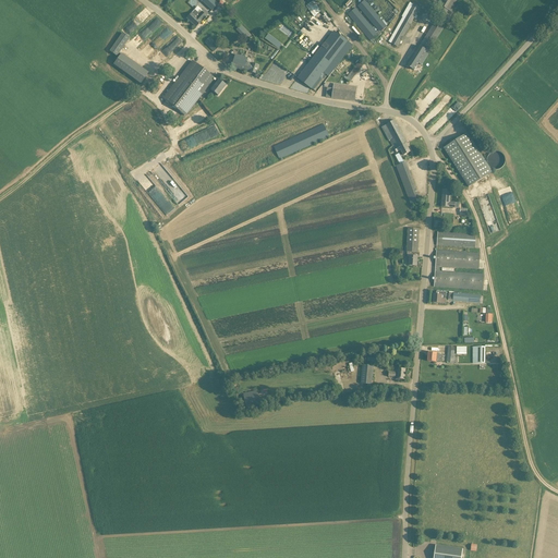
[(203,0),(202,1),(211,11),(217,4),(211,0),(203,0)]
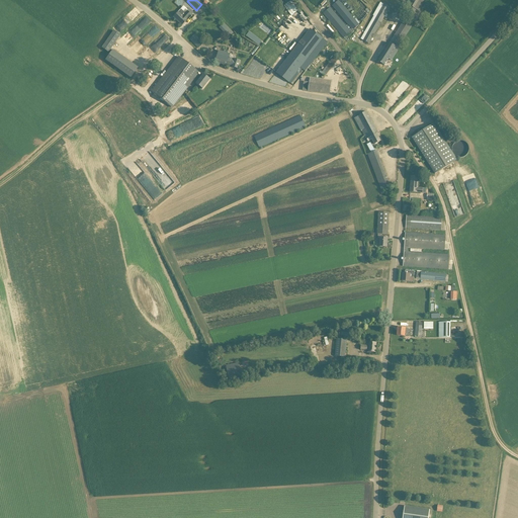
[(284,5),(290,15),(297,11),(291,0),(284,5)]
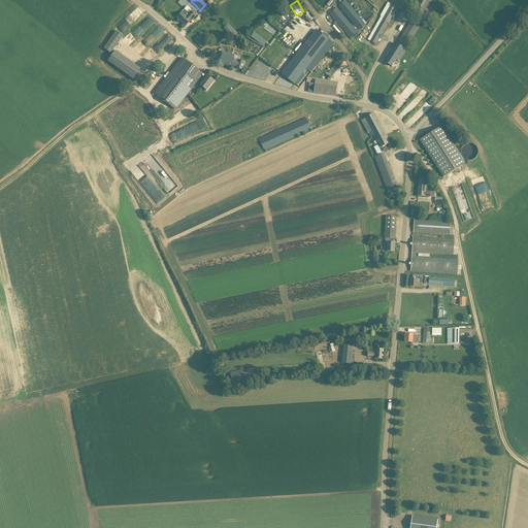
[(367,39),(376,44),(399,4),(392,0),(389,0),(380,17),(381,17),(367,39)]
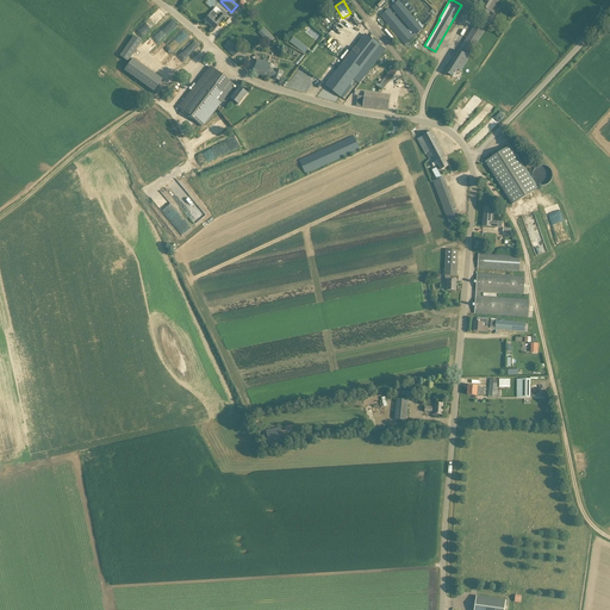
[(486,0),(483,6),(486,8),(479,19),(490,25),(493,29),(498,23),(493,20),(493,19),(487,16),(491,11),(495,13),(502,0),(486,0)]
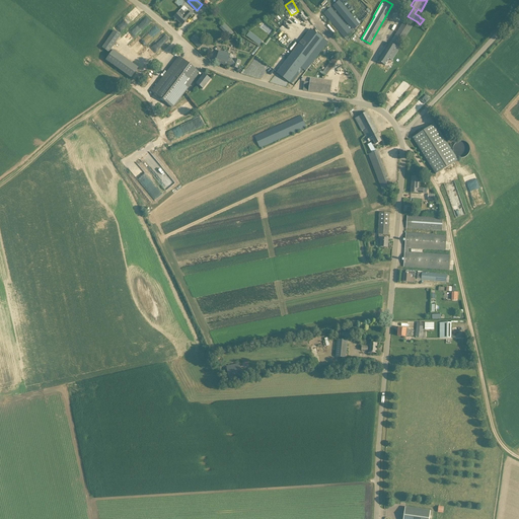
[(332,6),(352,28),(354,30),(360,25),(340,1),(332,6)]
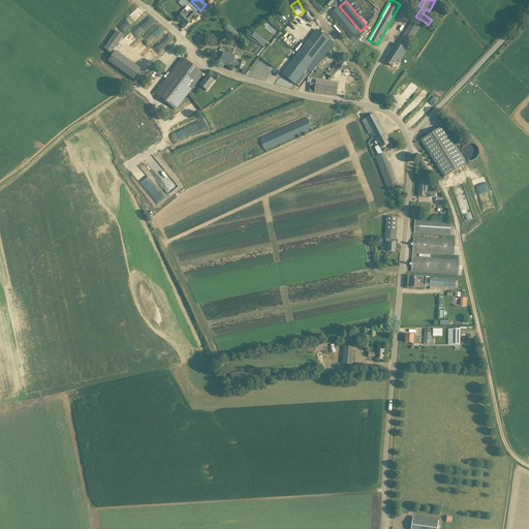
[(191,11),(190,10),(189,9),(187,11),(185,9),(177,18),(181,22),(185,26),(186,26),(195,16),(197,13),(193,8),(191,11)]
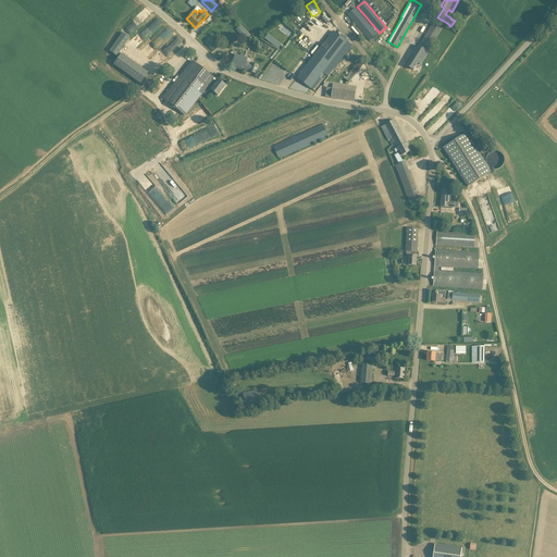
[(381,34),(380,33),(378,31),(375,32),(355,9),(347,15),(370,41),(376,35),(379,37),(381,34)]
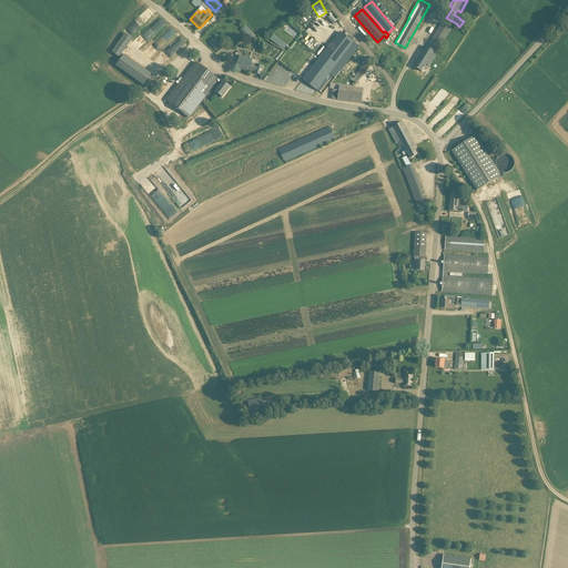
[(427,48),(436,53),(453,28),(443,21),(427,48)]
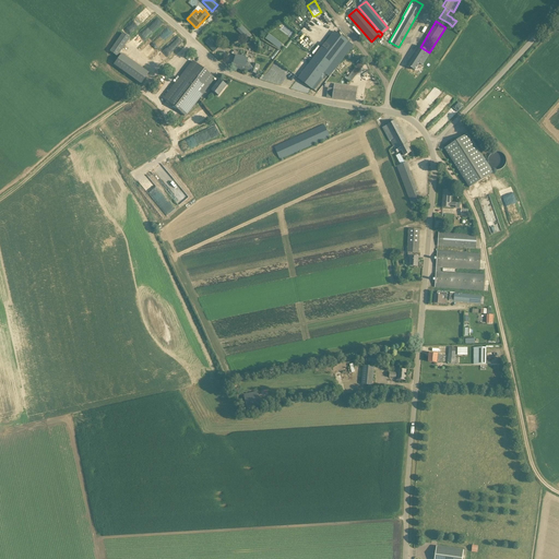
[(247,40),(252,35),(242,25),(237,30),(247,40)]
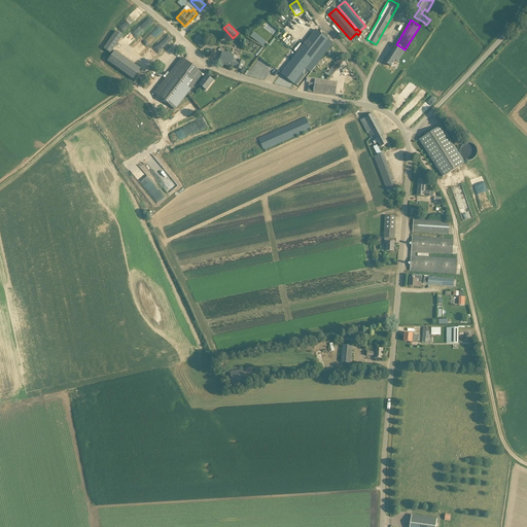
[(296,85),(313,64),(316,66),(334,43),(315,29),(281,74),(296,85)]
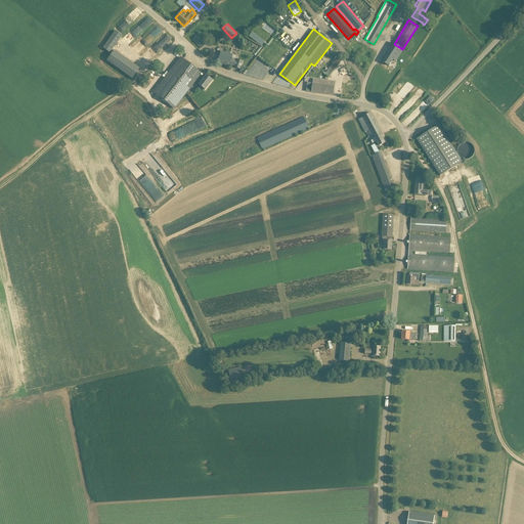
[(103,48),(110,52),(122,36),(115,31),(103,48)]
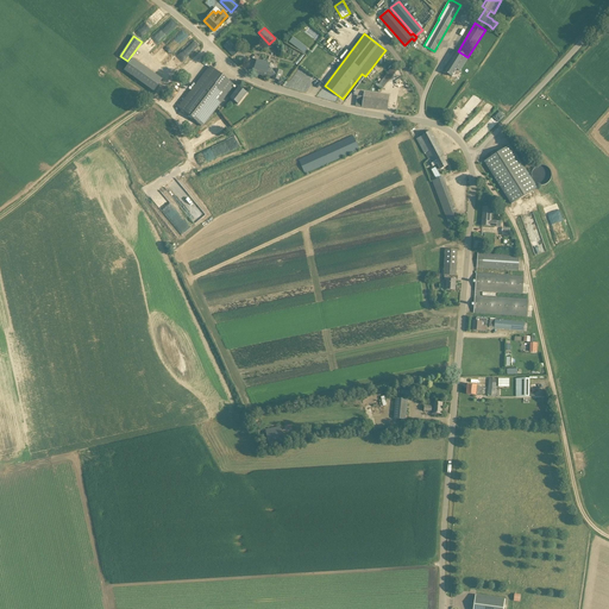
[(236,44),(233,46),(228,41),(224,46),(233,56),(238,51),(240,49),(236,44)]
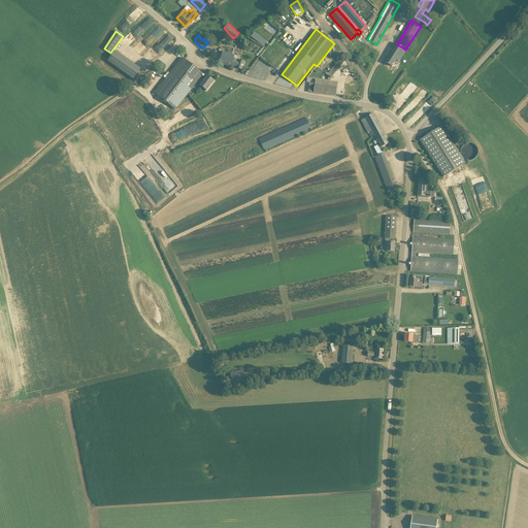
[(406,50),(405,50),(397,44),(386,62),(392,66),(396,60),(399,62),(406,50)]
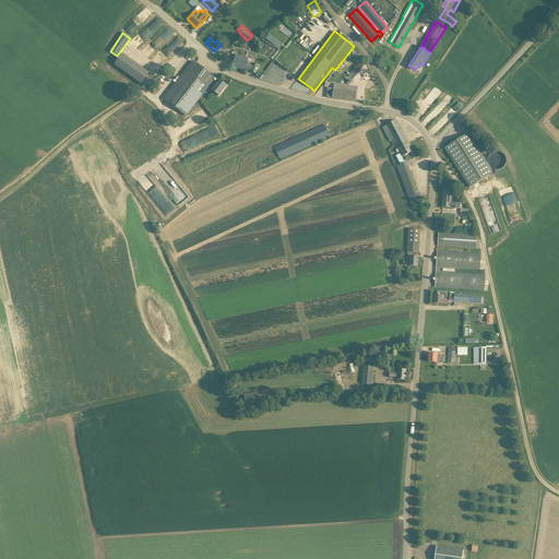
[(141,83),(147,71),(119,54),(111,64),(141,83)]
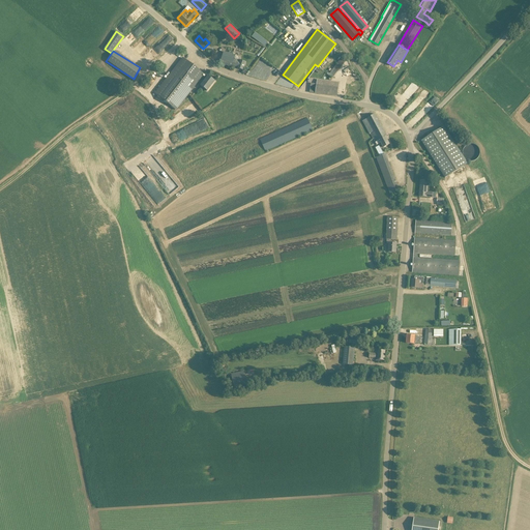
[(237,68),(243,70),(246,62),(240,61),(241,57),(236,56),(236,55),(233,54),(234,52),(230,51),(229,53),(224,52),(221,63),(237,69),(237,68)]
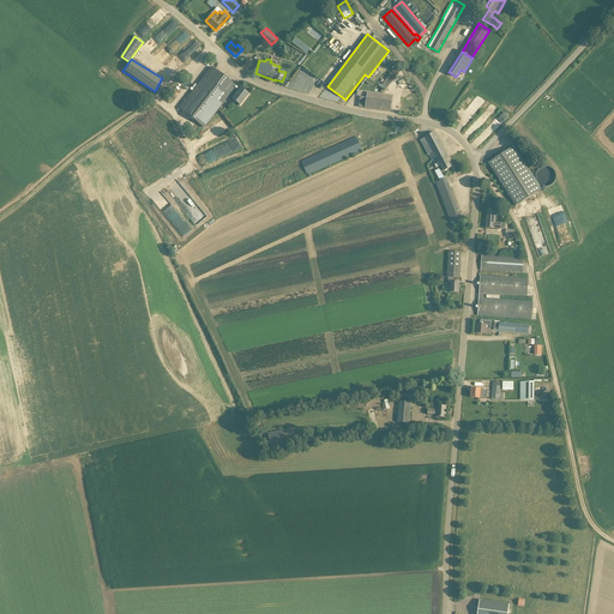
[(229,94),(233,96),(239,89),(212,67),(180,109),(203,127),(217,109),(229,94)]
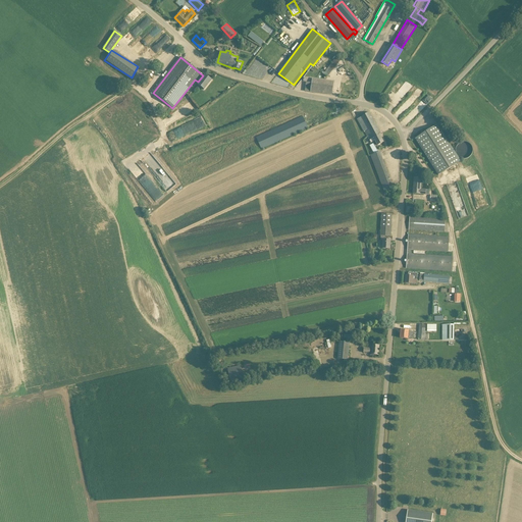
[(334,59),(323,73),(327,76),(338,62),(334,59)]
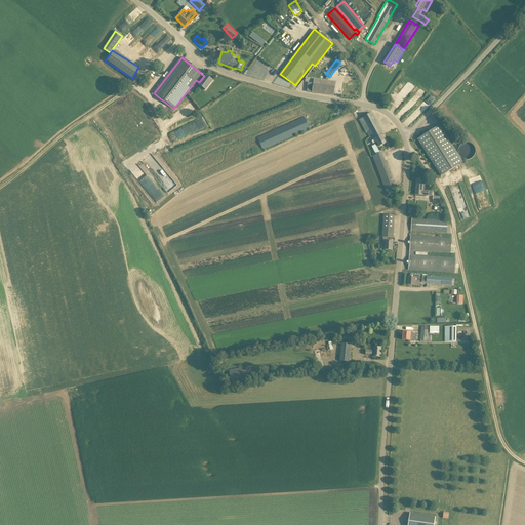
[(347,66),(340,70),(344,75),(350,72),(347,66)]
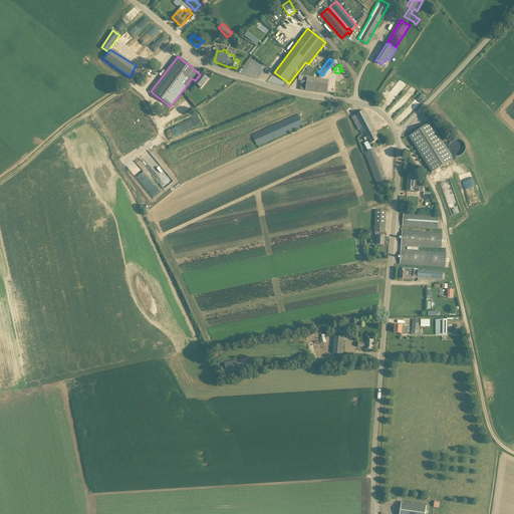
[(200,74),(195,80),(193,82),(201,88),(208,78),(201,73),(200,74)]
